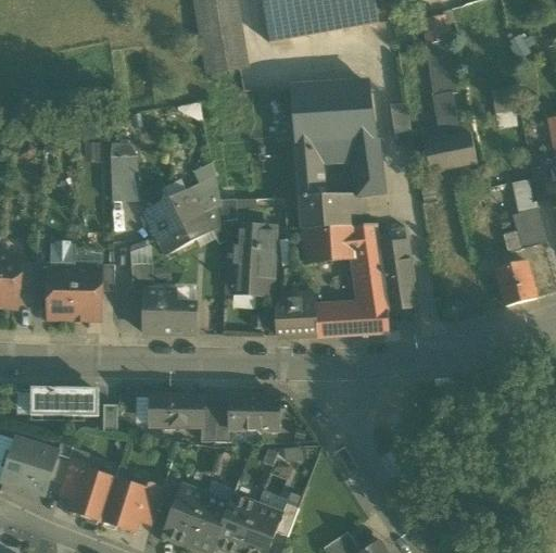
[(194,0),(207,73),(248,65),(237,0),(194,0)]
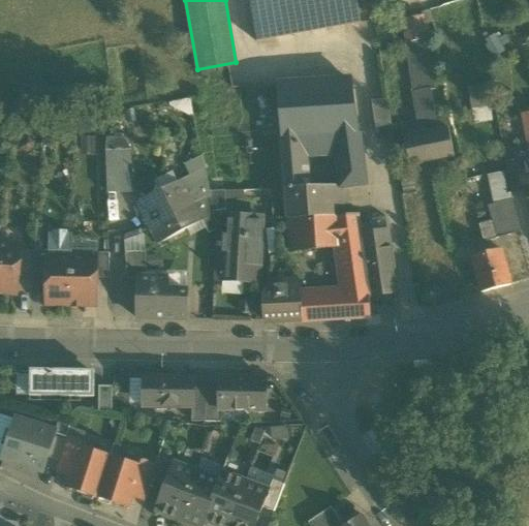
[(250,0),(256,39),(328,26),(323,0),(250,0)]
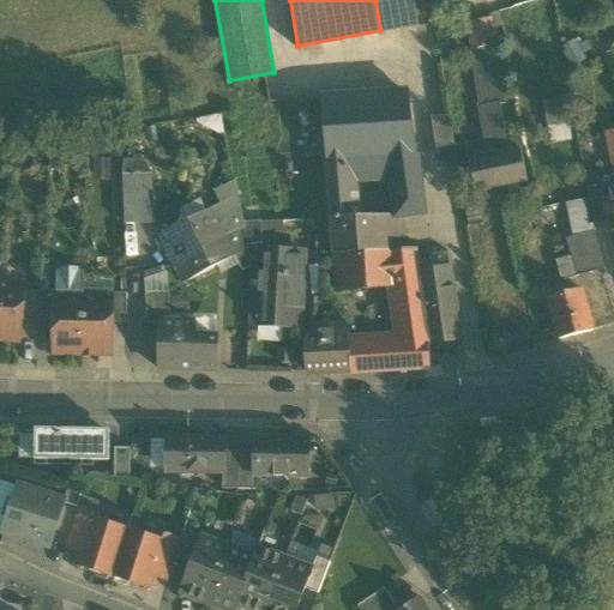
[(375,0),(380,30),(380,31),(419,24),(414,0),(375,0)]
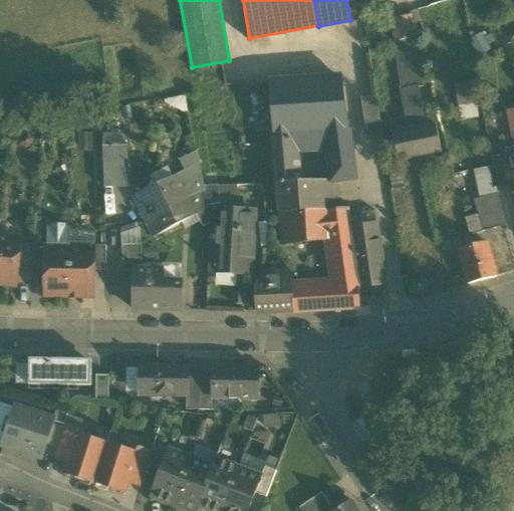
[(411,13),(412,21),(420,19),(417,8),(410,9),(410,13),(411,13)]
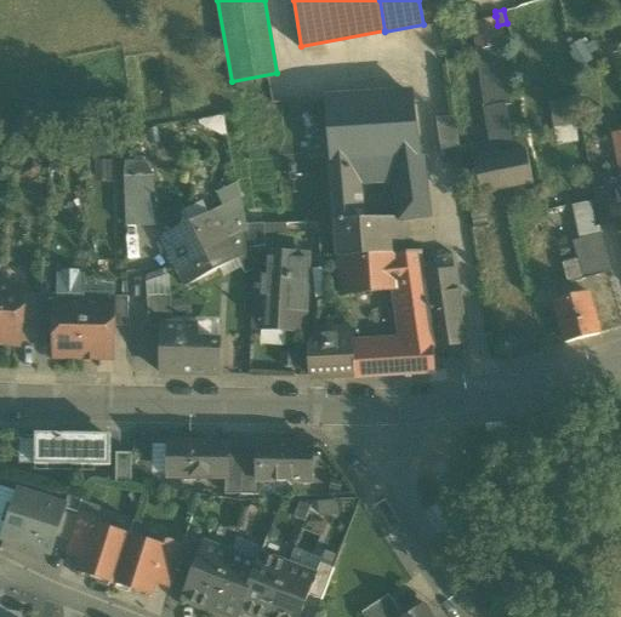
[(471,143),(480,192),(533,181),(524,137),(512,140),(505,103),(511,102),(497,26),(496,16),(495,16),(472,21),(488,120),(491,138),(490,138),(490,140),(471,143)]
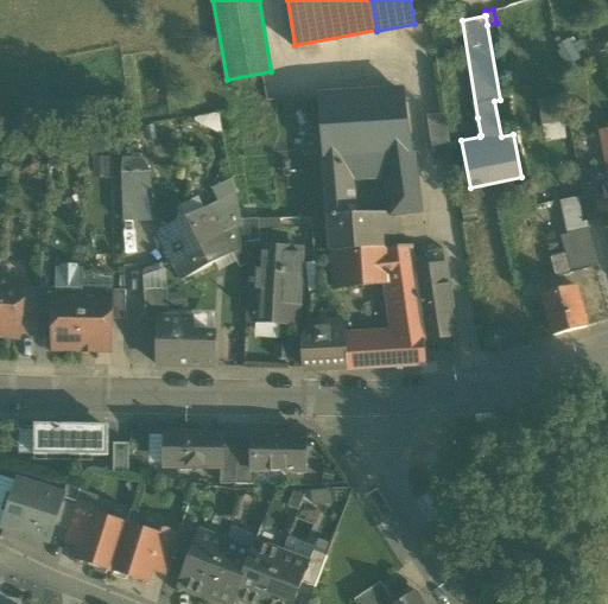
[(404,88),(354,91),(360,154),(386,152),(387,173),(388,183),(417,179),(404,88)]
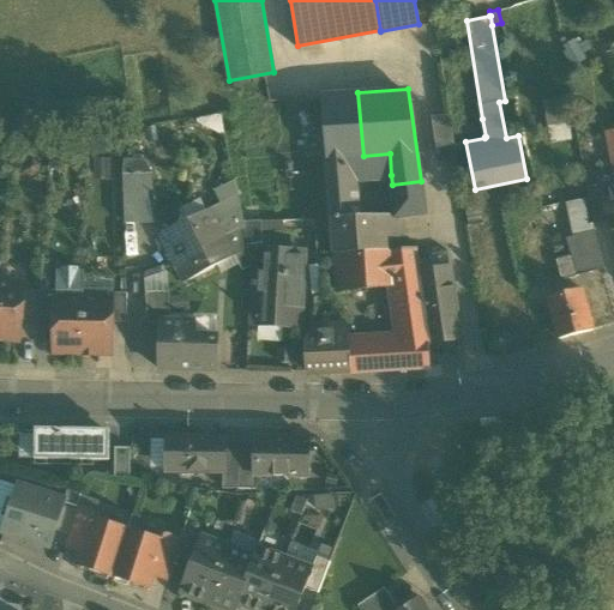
[(321,95),(326,158),(347,156),(363,156),(357,92),(321,95)]
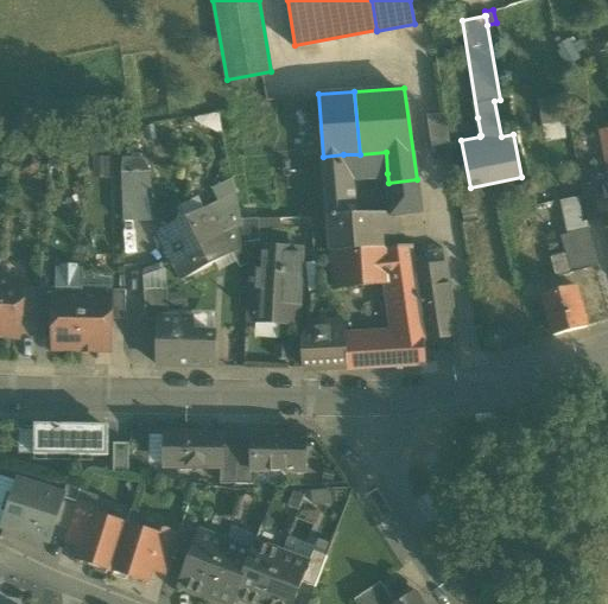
[(540,108),(543,122),(563,120),(561,105),(540,108)]
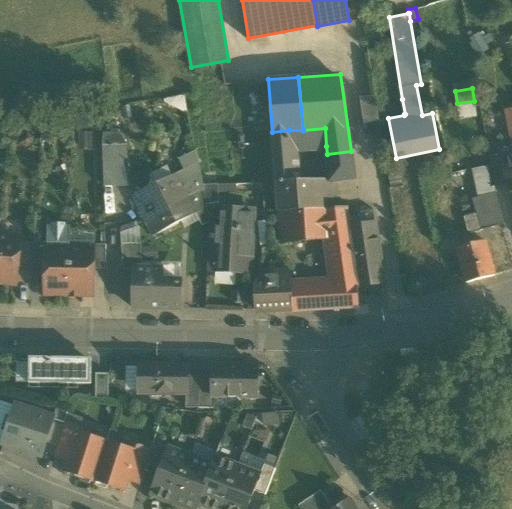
[(359,94),(363,125),(379,122),(375,93),(359,94)]
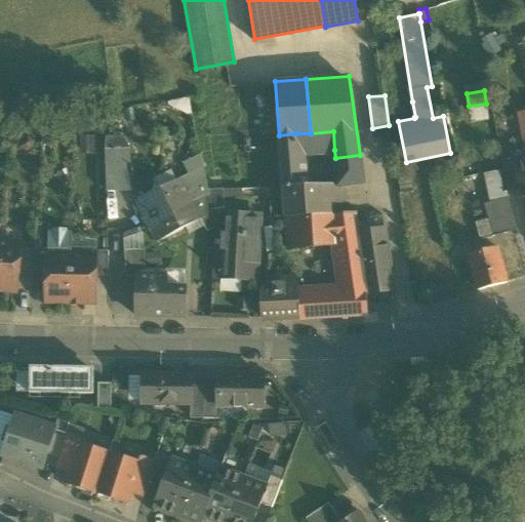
[(167,98),(168,104),(187,114),(191,113),(189,96),(167,98)]
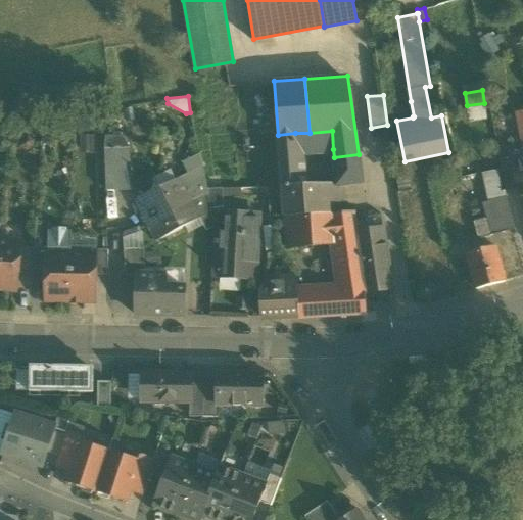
[(484,103),(467,105),(469,120),(486,117),(484,103)]
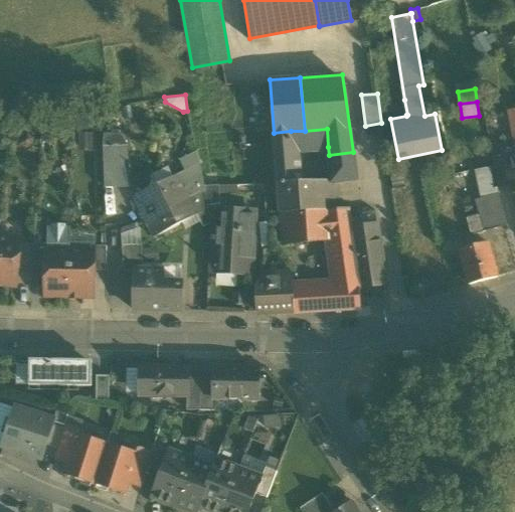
[(383,131),(381,123),(365,126),(366,133),(383,131)]
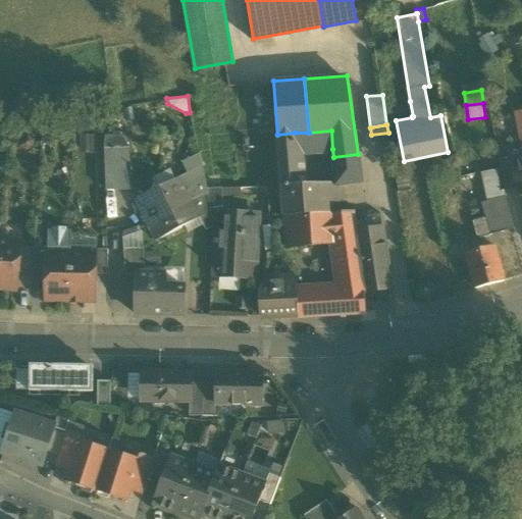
[(295,133),(297,151),(332,149),(331,131),(309,133),(295,133)]
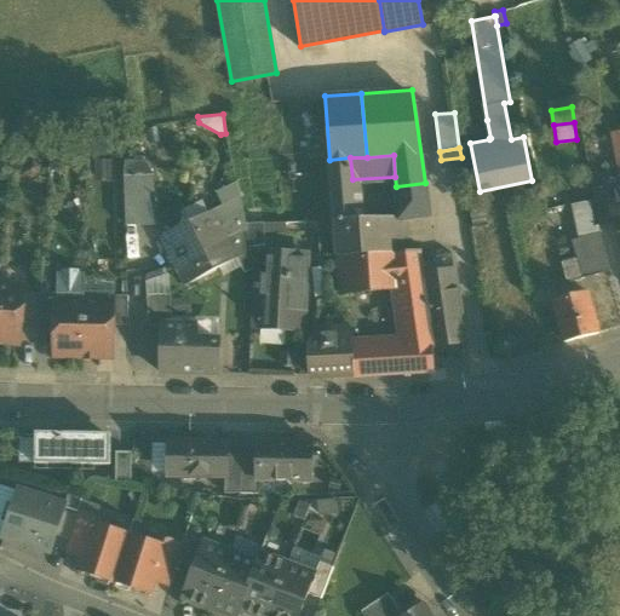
[(112,180),(112,157),(93,157),(93,180),(112,180)]
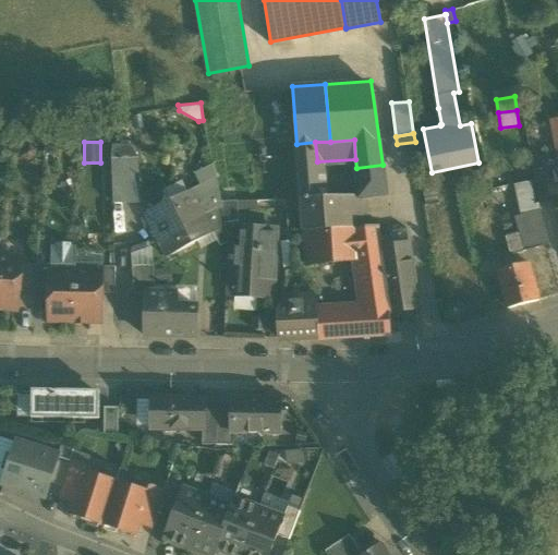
[(111,160),(135,159),(135,152),(130,142),(111,143),(111,160)]
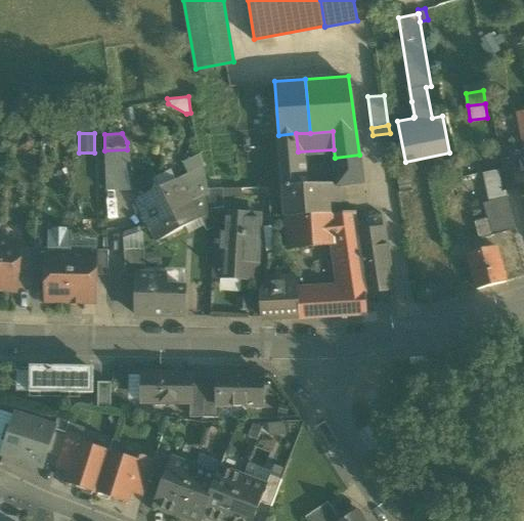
[(298,152),(296,133),(278,135),(281,168),(299,167),(298,152)]
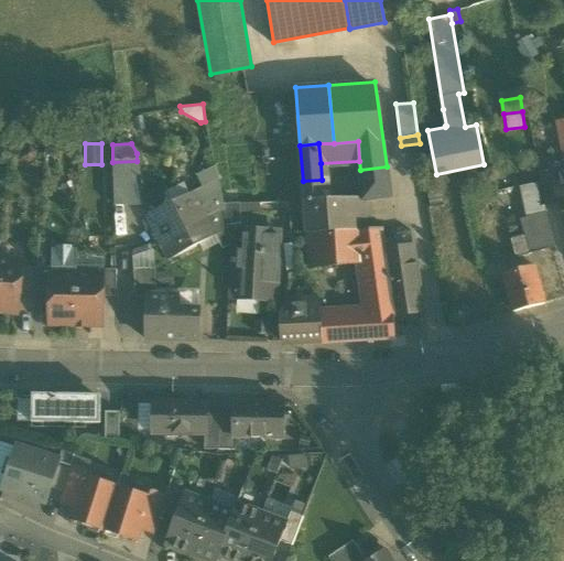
[(112,162),(115,202),(139,201),(137,161),(112,162)]
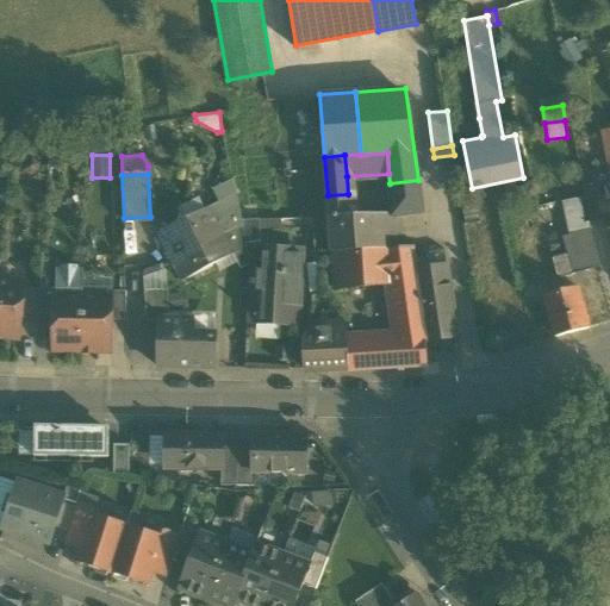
[(219,201),(236,194),(232,177),(212,187),(219,201)]
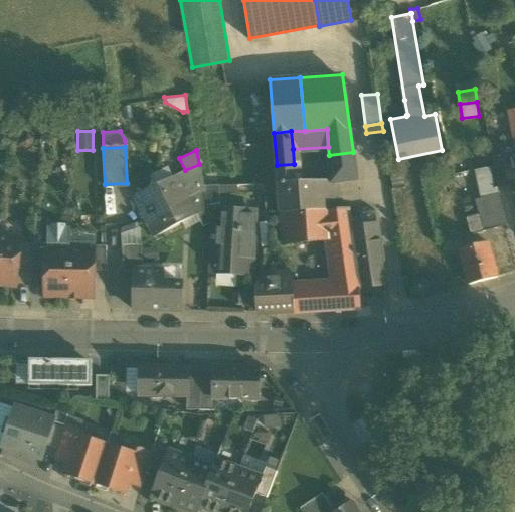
[(356,177),(353,152),(329,155),(331,179),(331,180),(356,177)]
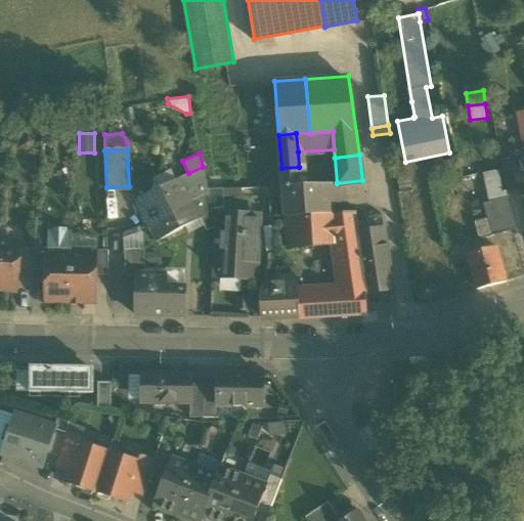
[(395,168),(399,191),(411,189),(407,166),(395,168)]
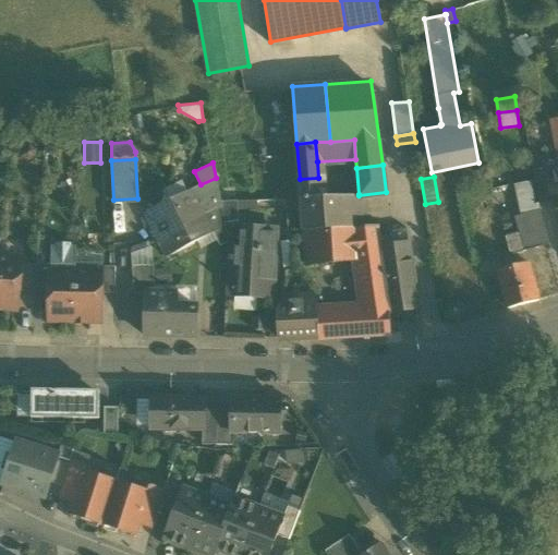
[(168,201),(189,191),(182,178),(161,189),(168,201)]
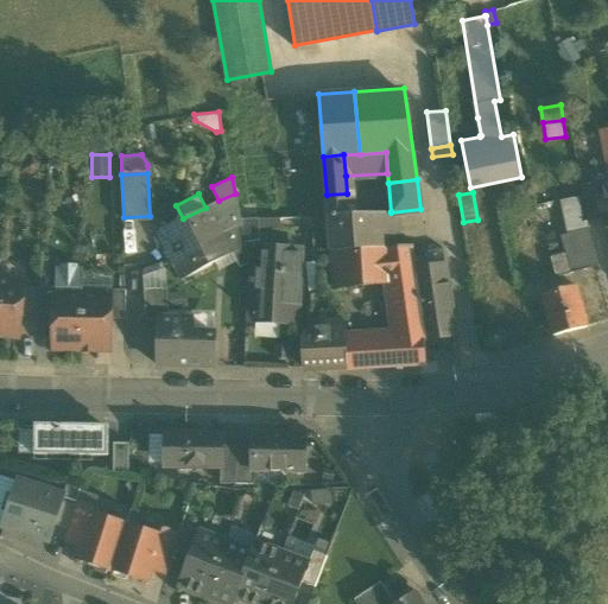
[(240,223),(241,223),(242,222),(241,217),(241,216),(240,216),(235,194),(219,201),(211,205),(223,230),(240,223)]
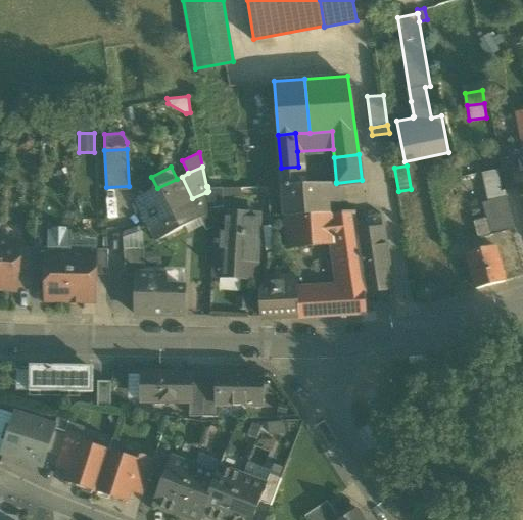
[(283,215),(284,215),(337,210),(336,183),(336,182),(300,183),(298,167),(281,168),(282,184),(281,184),(283,215)]
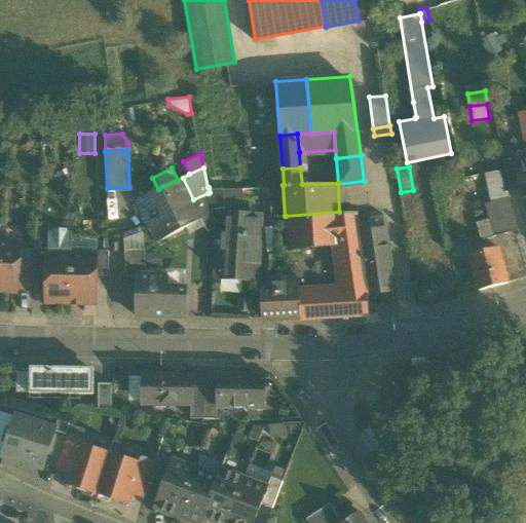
[(490,201),(510,196),(509,190),(503,191),(500,169),(483,172),(490,201)]
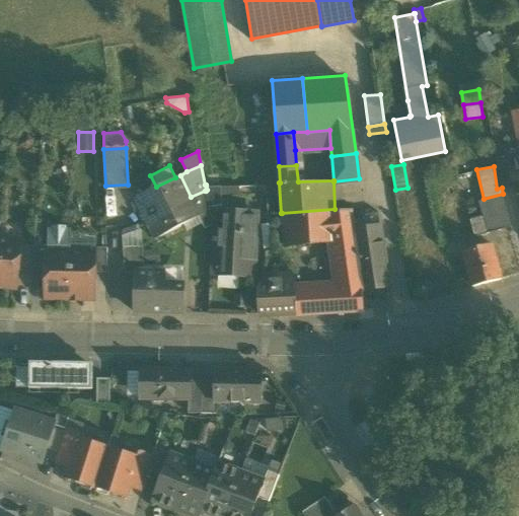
[(148,225),(162,218),(161,215),(177,206),(176,203),(191,197),(180,175),(179,174),(175,177),(156,187),(134,198),(149,224),(148,225)]
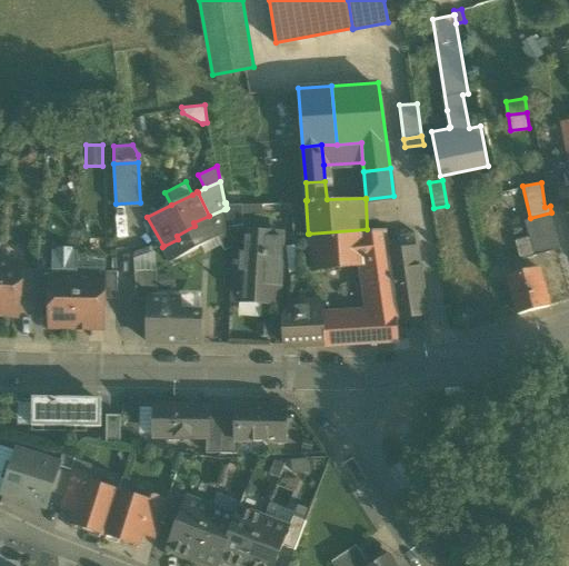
[(226,209),(228,222),(229,222),(230,228),(243,224),(242,202),(226,204),(227,208),(226,209)]
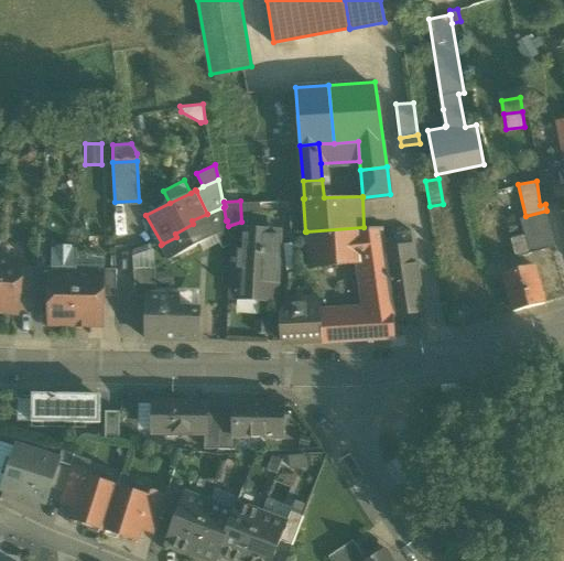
[(207,214),(216,233),(219,230),(219,224),(226,222),(223,207),(207,214)]
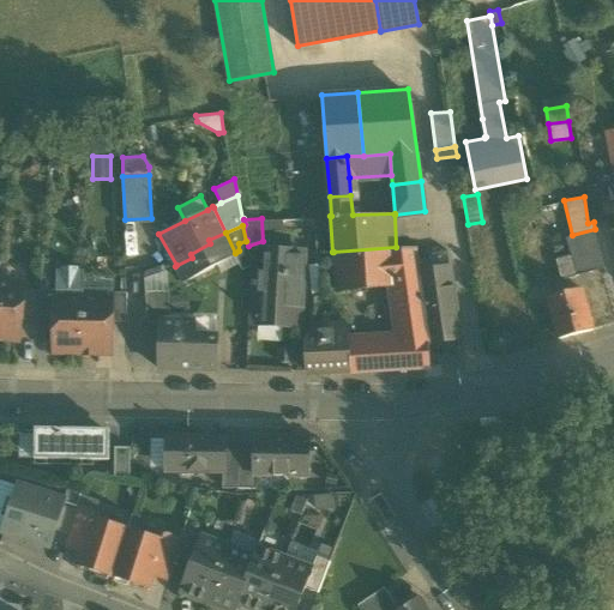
[(571,254),(576,275),(576,273),(605,266),(595,229),(572,235),(566,236),(571,254)]
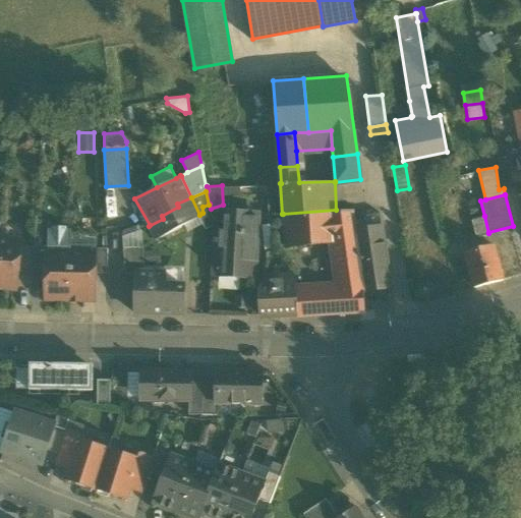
[(199,215),(191,197),(177,204),(178,207),(162,216),(163,219),(149,226),(155,238),(183,223),(199,215)]
